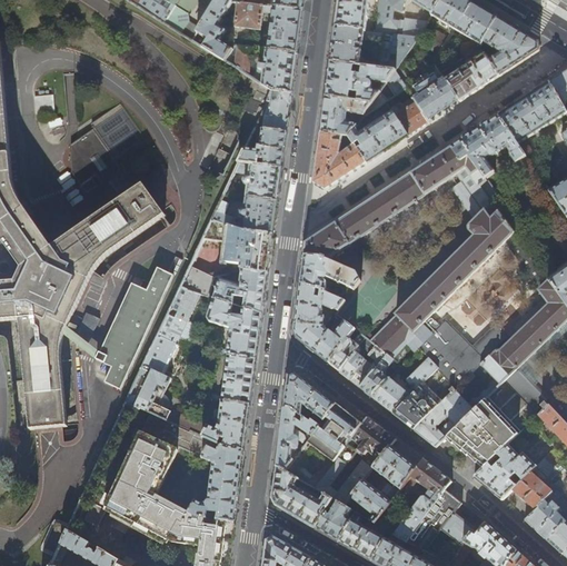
[(138,0),(136,3),(163,21),(176,0),(138,0)]
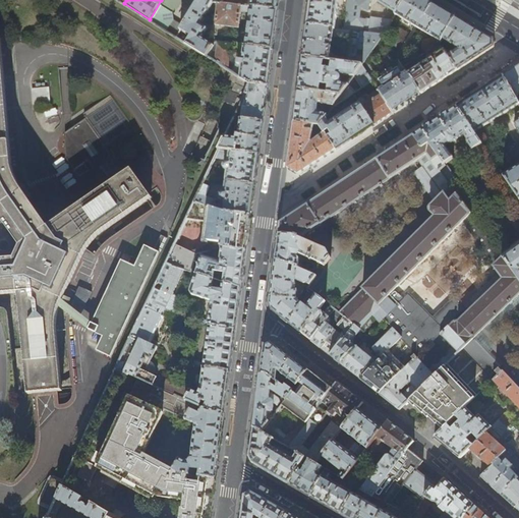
[(161,0),(150,19),(174,35),(179,26),(181,23),(171,16),(170,9),(174,4),(175,5),(178,0),(161,0)]
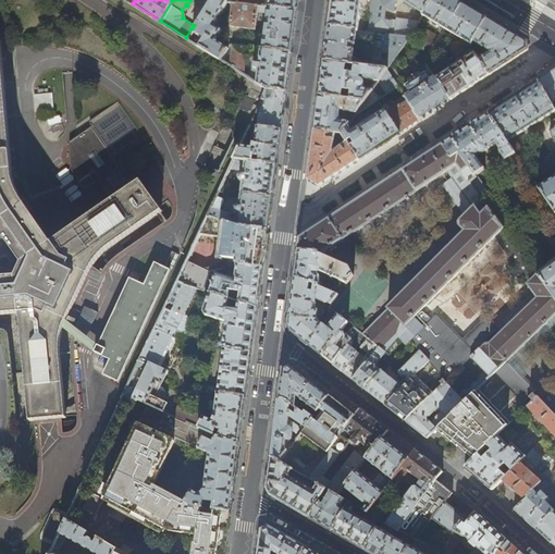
[(208,0),(194,25),(192,28),(186,37),(219,58),(226,46),(213,37),(219,27),(211,23),(225,0),(208,0)]
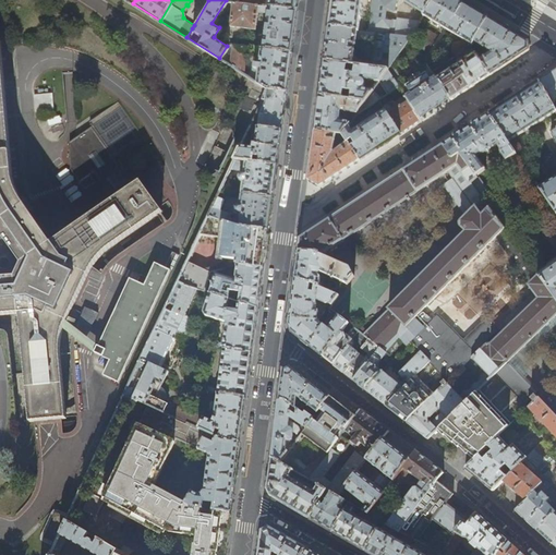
[(267,4),(234,0),(231,0),(228,23),(254,26),(256,9),(266,10),(262,46),(290,50),(293,28),(295,8),(267,4)]
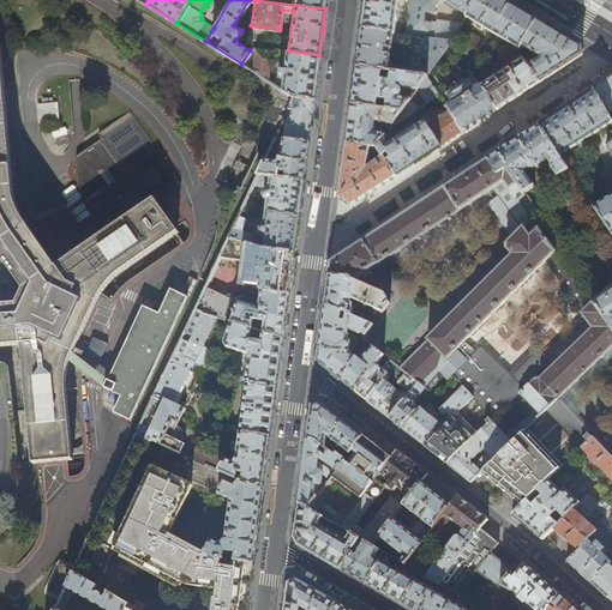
[(363,0),(363,4),(360,26),(393,30),(397,0),(363,0)]
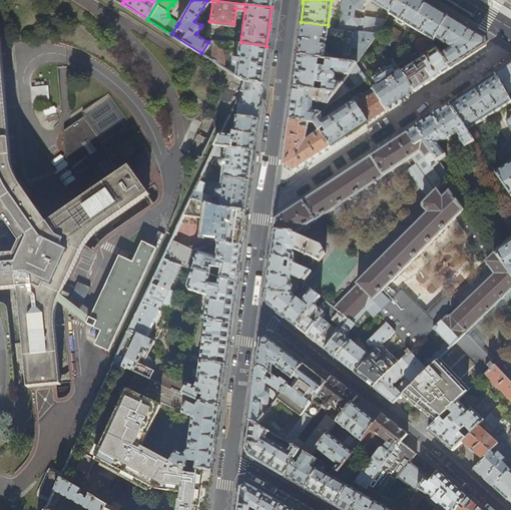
[(371,0),(388,10),(394,0),(340,0),(336,26),(375,31),(384,17),(365,11),(364,14),(353,14),(352,0),(359,3),(361,0),(371,0)]
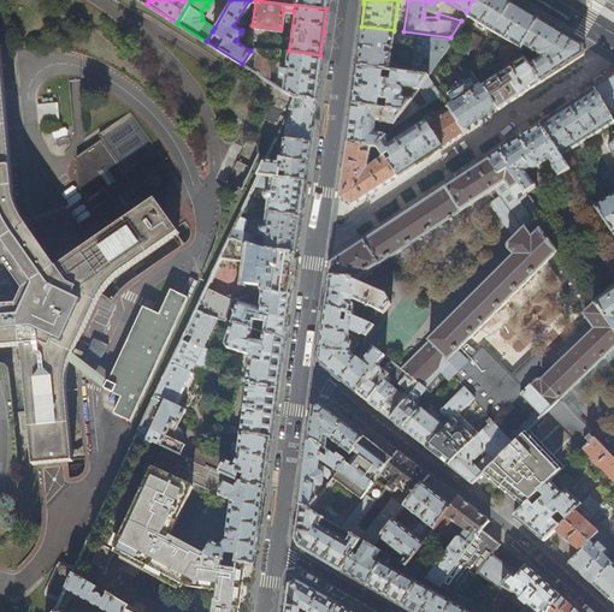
[(519,46),(521,43),(537,16),(512,0),(473,0),(466,12),(466,15),(496,33),(495,35),(503,41),(506,37),(519,46)]
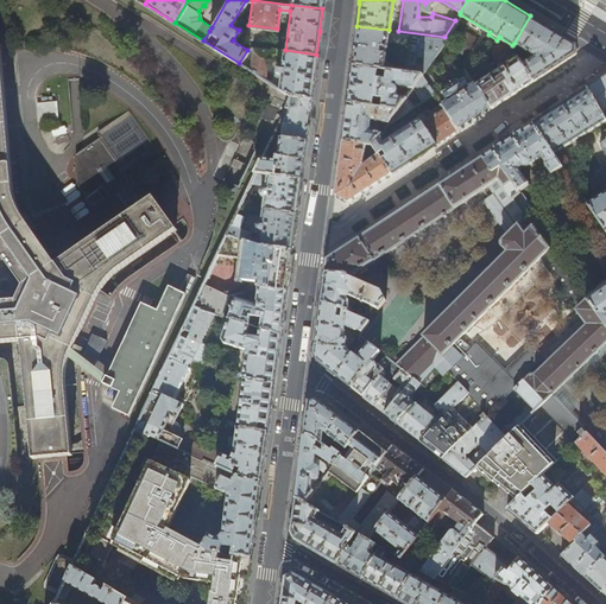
[(534,53),(522,62),(532,78),(551,67),(574,51),(574,43),(553,30),(530,16),(515,43),(534,53)]
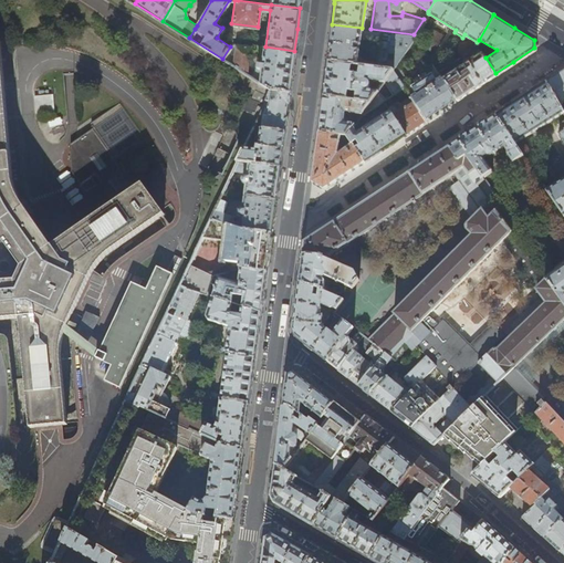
[(362,28),(332,24),(331,28),(327,53),(326,59),(353,63),(355,63),(358,37),(366,38),(366,42),(377,44),(378,33),(388,35),(388,40),(385,39),(384,49),(387,49),(385,66),(390,68),(408,43),(414,34),(371,29),(362,28)]
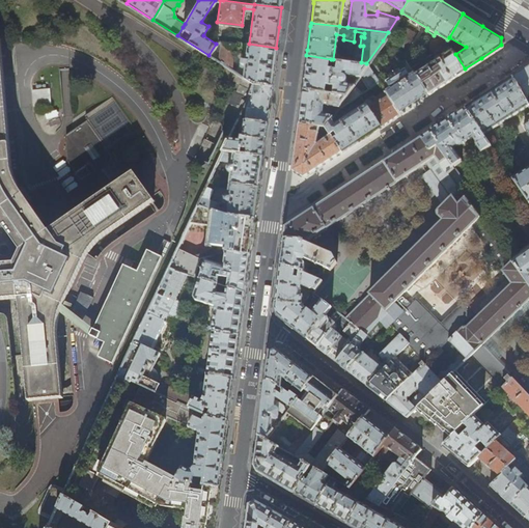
[(405,47),(414,32),(406,27),(396,42),(405,47)]
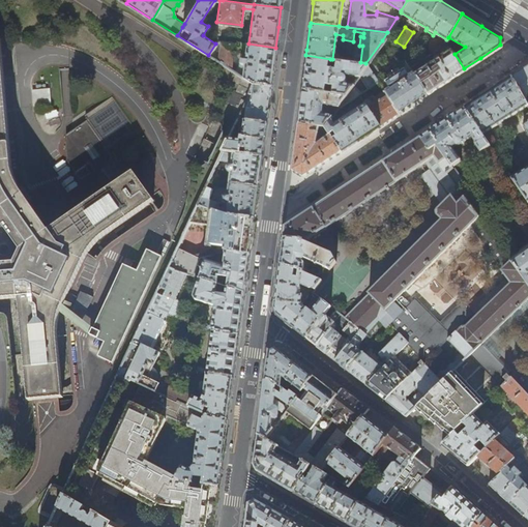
[(393,41),(387,32),(382,40),(386,46),(393,41)]
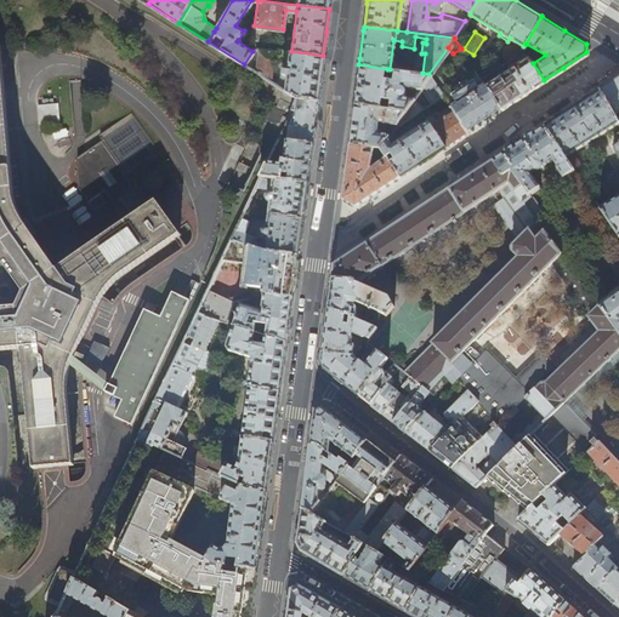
[(160,201),(158,198),(58,268),(29,226),(27,221),(22,212),(20,203),(17,195),(13,178),(0,43),(0,346),(24,344),(37,456),(37,462),(41,462),(75,458),(68,392),(68,387),(69,382),(69,376),(73,364),(86,367),(86,370),(101,375),(113,347),(98,341),(96,346),(81,340),(100,298),(102,295),(104,291),(107,286),(111,281),(115,278),(119,274),(180,228),(160,201)]
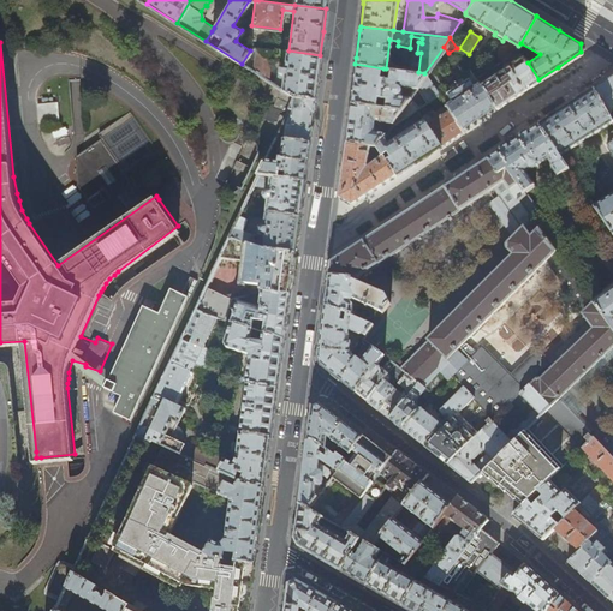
[(500,58),(507,46),(500,43),(493,55),(500,58)]
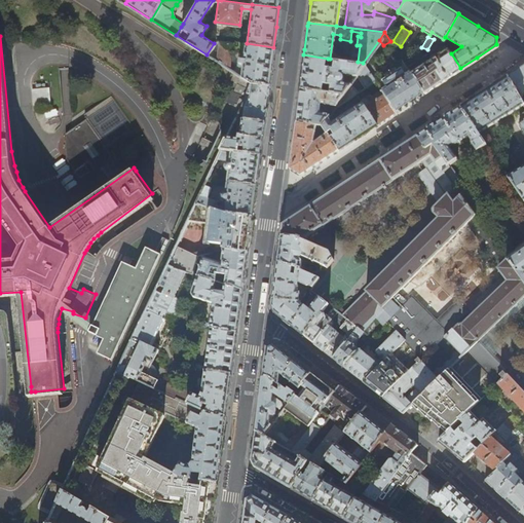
[(270,65),(273,47),(247,43),(216,39),(214,43),(207,54),(249,82),(268,84),(270,65)]
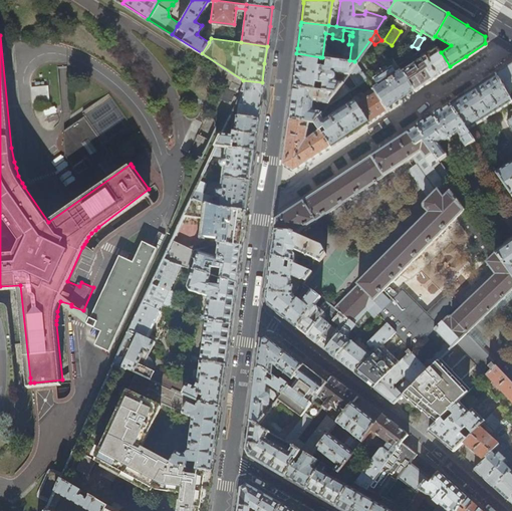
[(422,56),(401,69),(414,90),(432,78),(450,66),(441,52),(432,40),(417,50),(422,56)]
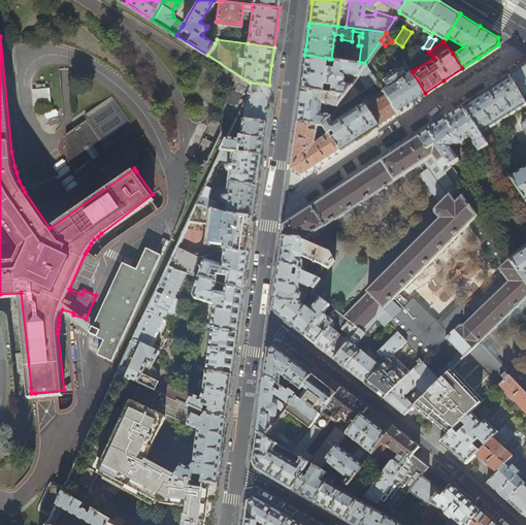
[(413,62),(403,47),(398,52),(407,65),(413,62)]
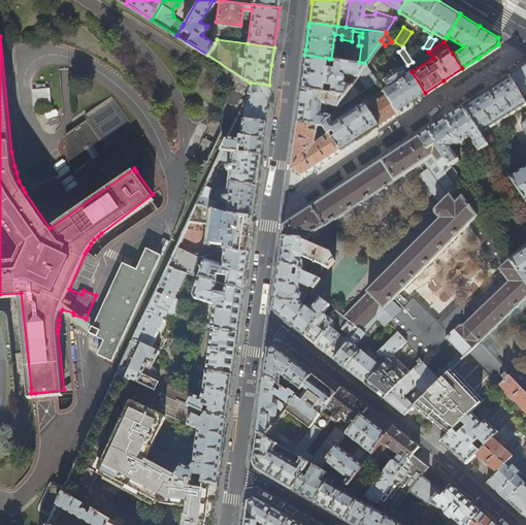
[(329,59),(304,55),(302,75),(300,88),(325,92),(325,88),(322,88),(323,83),(330,84),(329,92),(341,94),(342,94),(336,104),(334,106),(359,91),(352,83),(351,83),(350,83),(339,81),(340,80),(341,79),(341,74),(341,73),(341,72),(356,74),(357,75),(358,73),(364,87),(375,79),(365,64),(364,63),(359,62),(333,59),(332,67),(325,66),(326,61),(328,62),(329,59)]
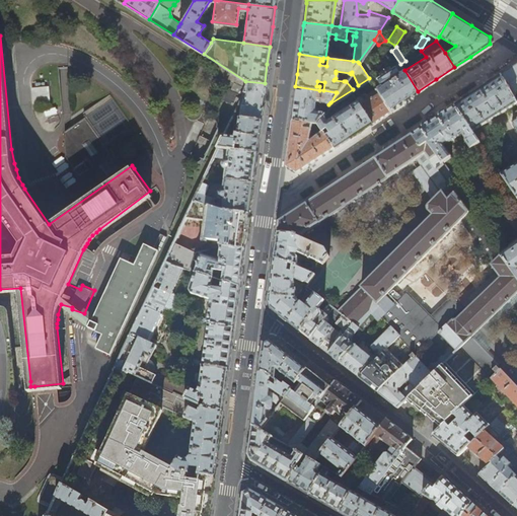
[(516,62),(512,65),(500,73),(511,94),(516,90),(516,99),(515,101),(516,104),(516,62)]
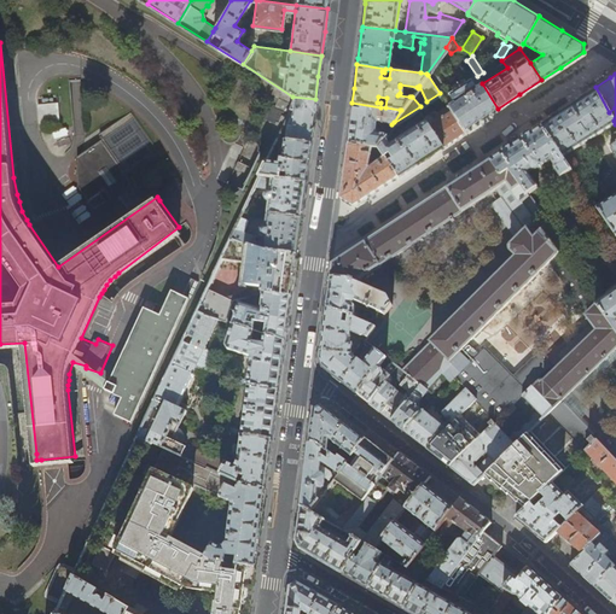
[(480,121),(498,109),(482,83),(481,82),(475,86),(470,77),(447,92),(452,100),(447,104),(464,130),(480,121)]
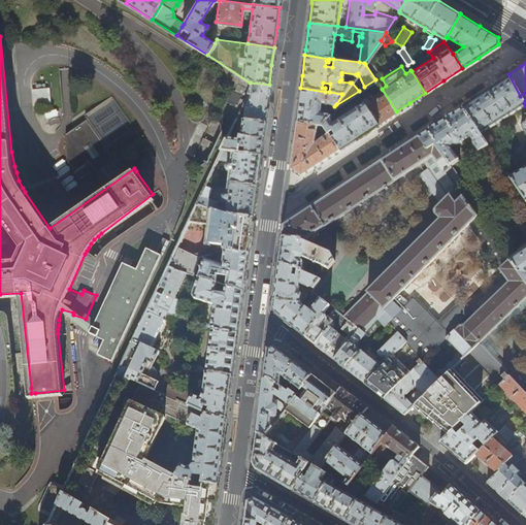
[(520,96),(508,74),(498,81),(492,86),(473,97),(461,106),(479,133),(499,120),(507,115),(524,103),(520,96)]
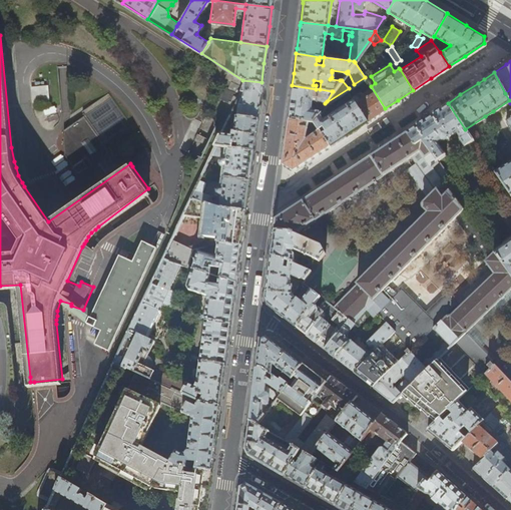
[(259,100),(262,82),(242,80),(227,114),(257,118),(259,100)]
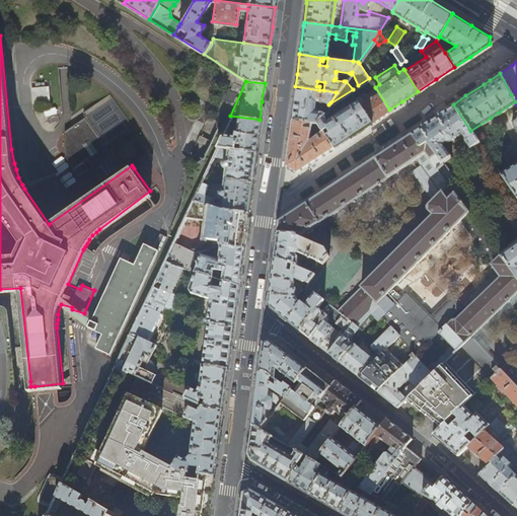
[(31,99),(49,99),(48,84),(31,84),(31,99)]
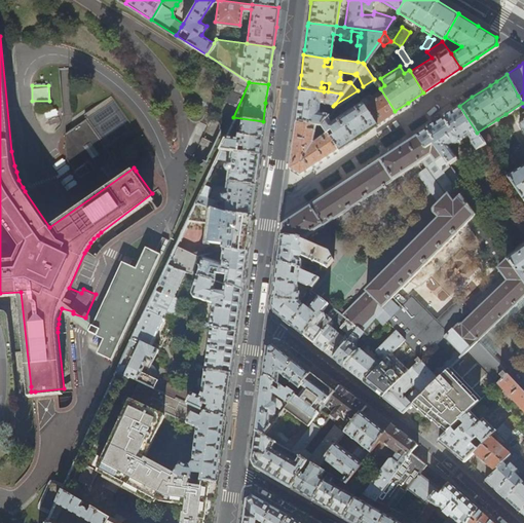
[(296,108),(295,120),(321,123),(326,115),(328,113),(317,111),(320,102),(335,104),(341,94),(340,94),(328,91),(324,91),(299,87),(296,108)]
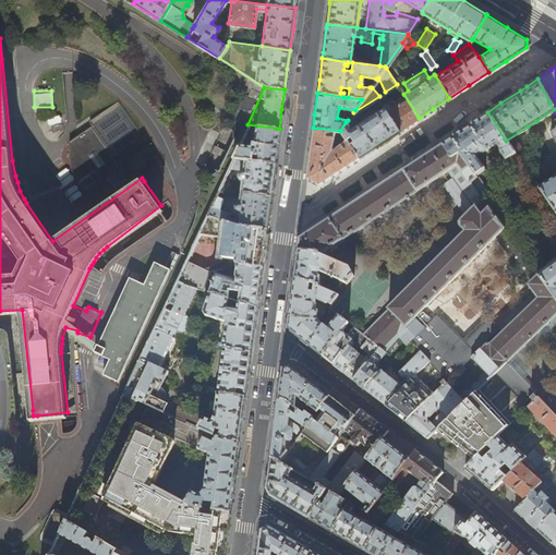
[(407,125),(419,118),(403,94),(402,93),(394,99),(390,98),(383,103),(383,107),(383,108),(398,131),(407,125)]
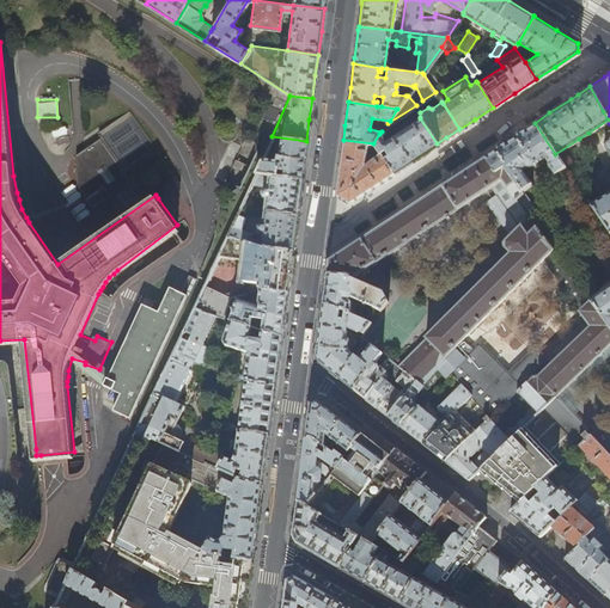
[(414,159),(437,143),(420,118),(384,141),(379,134),(373,143),(376,148),(379,152),(392,173),(414,159)]
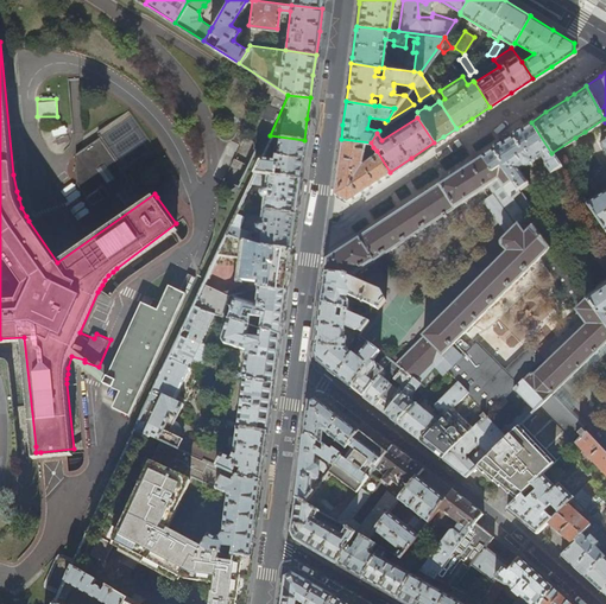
[(551,153),(531,122),(506,138),(480,154),(491,169),(498,164),(516,189),(526,182),(516,167),(521,165),(523,165),(528,163),(529,160),(538,154),(543,161),(543,165),(550,175),(557,170),(560,172),(563,170),(551,153)]
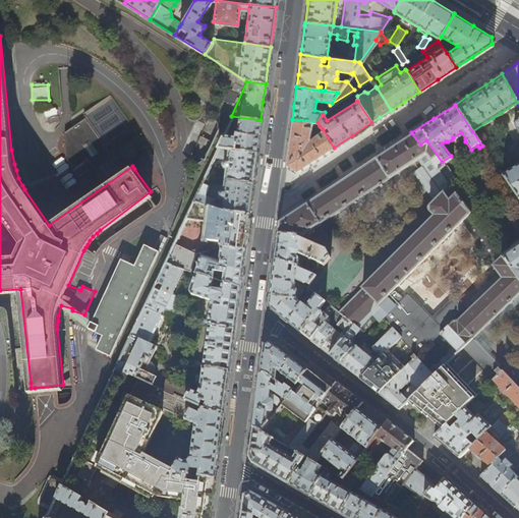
[(261,120),(231,116),(227,123),(230,124),(230,126),(232,126),(234,129),(236,129),(236,132),(234,132),(234,136),(222,134),(217,147),(235,150),(235,145),(240,146),(240,151),(256,153),(258,136),(261,120)]
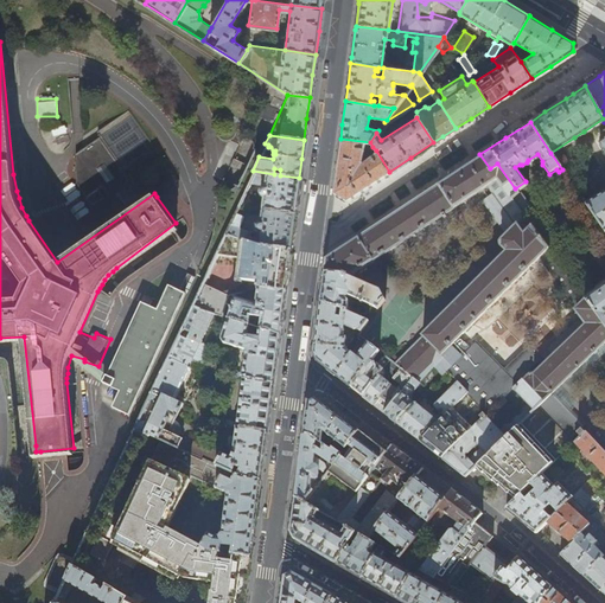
[(389,172),(376,151),(362,160),(361,160),(363,146),(373,147),(370,142),(341,139),(337,160),(336,171),(333,192),(345,200),(368,186),(389,172)]
